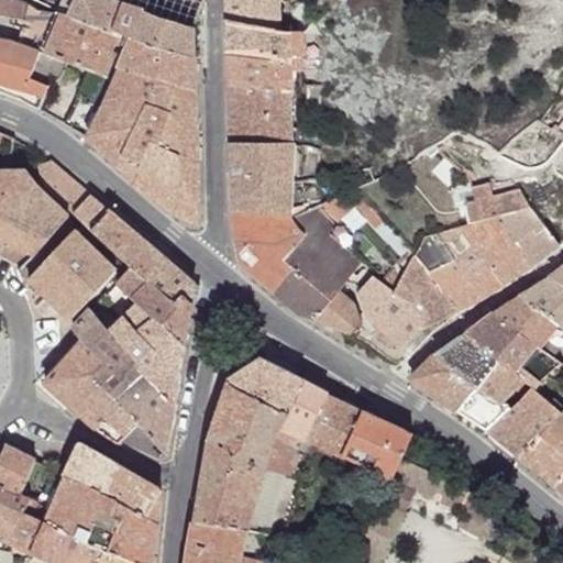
[(11,0),(0,0),(0,18),(31,24),(36,8),(30,3),(11,0)]
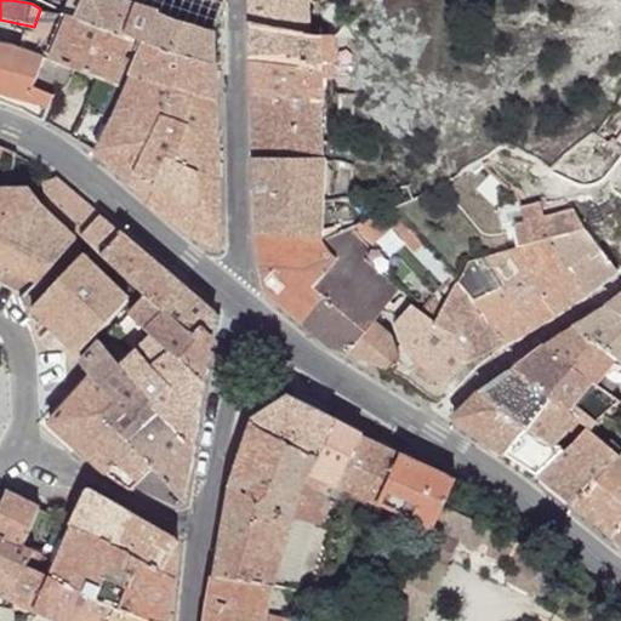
[(124,0),(86,0),(80,20),(141,40),(154,45),(217,67),(215,33),(177,20),(152,10),(124,0)]
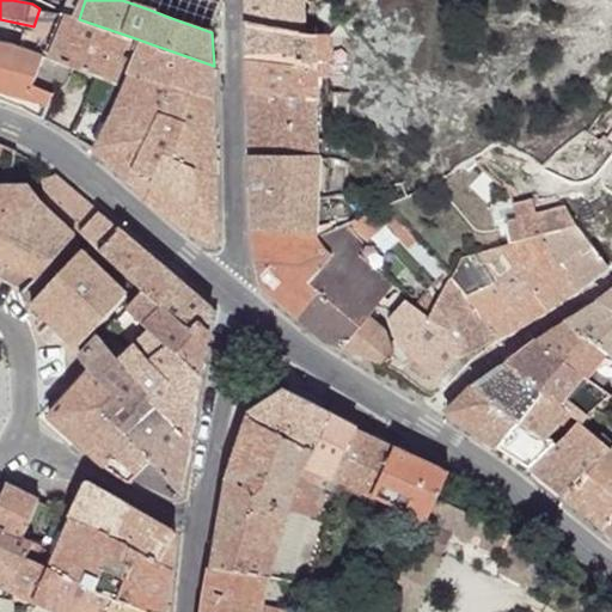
[(305,0),(246,0),(248,25),(307,35),(306,22),(305,0)]
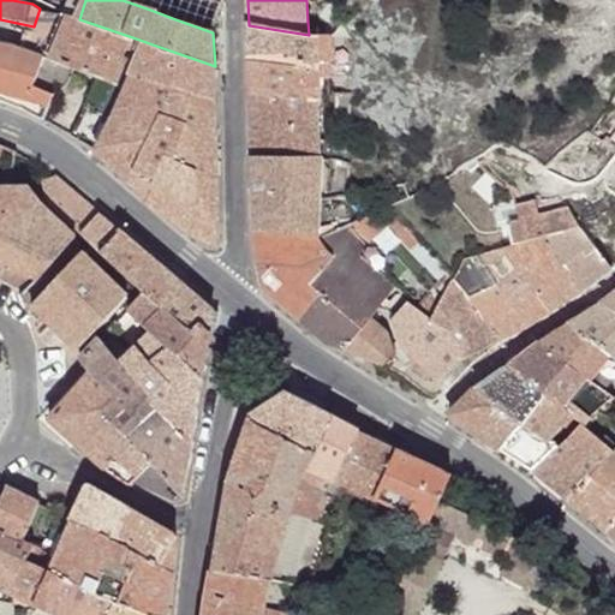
[(47,13),(40,9),(34,27),(25,52),(42,59),(48,61),(67,16),(66,13),(47,13)]
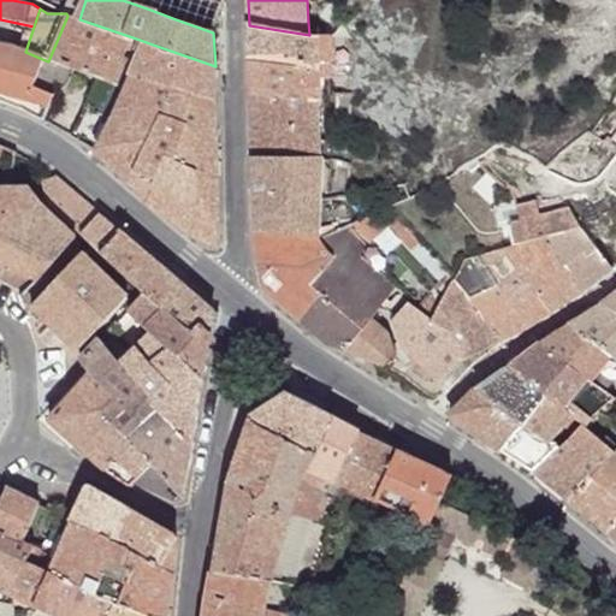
[(80,19),(67,16),(48,61),(54,63),(76,71),(98,80),(114,86),(120,75),(131,55),(135,48),(140,40),(80,19)]
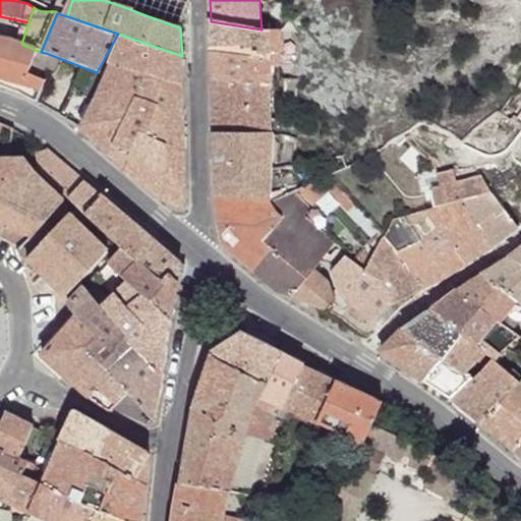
[(262,30),(211,21),(212,51),(271,58),(262,30)]
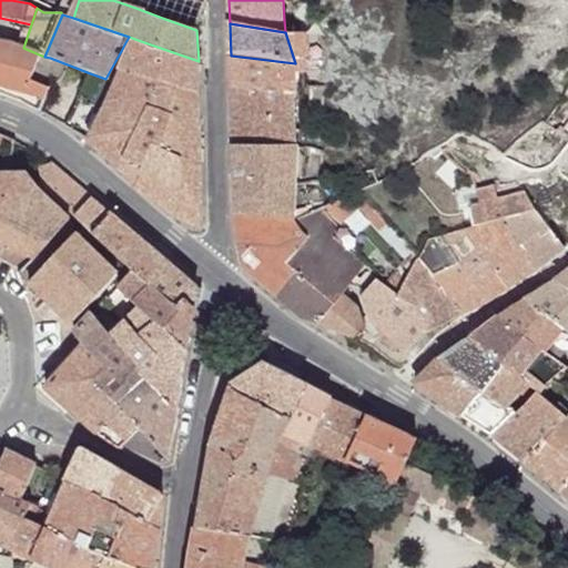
[(306,32),(285,32),(295,63),(295,70),(307,71),(306,32)]
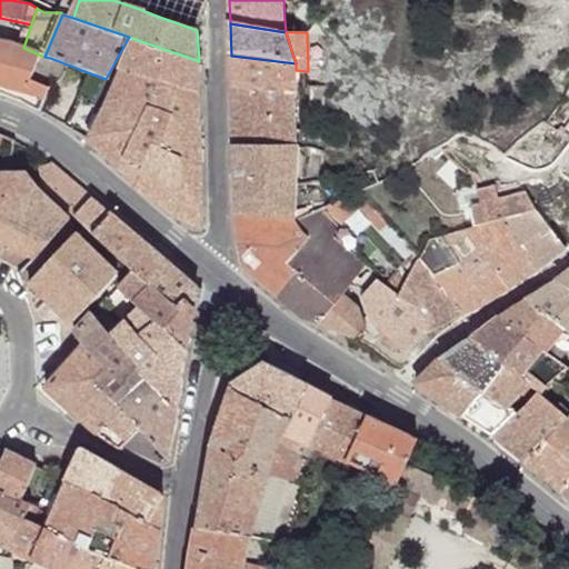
[(141,41),(129,37),(125,45),(137,49),(141,41)]
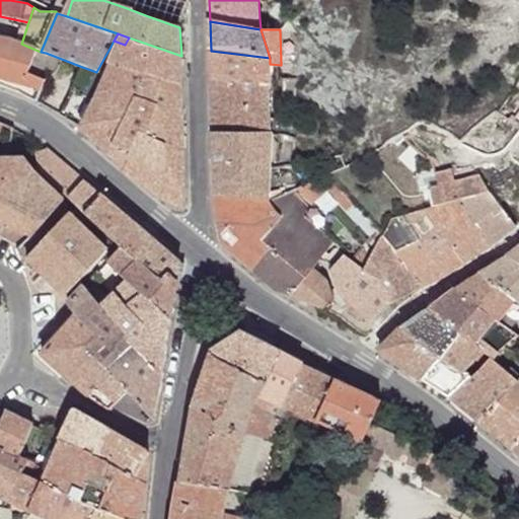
[(12,41),(0,38),(0,86),(18,93),(36,103),(46,80),(28,74),(34,56),(35,50),(21,44),(12,41)]
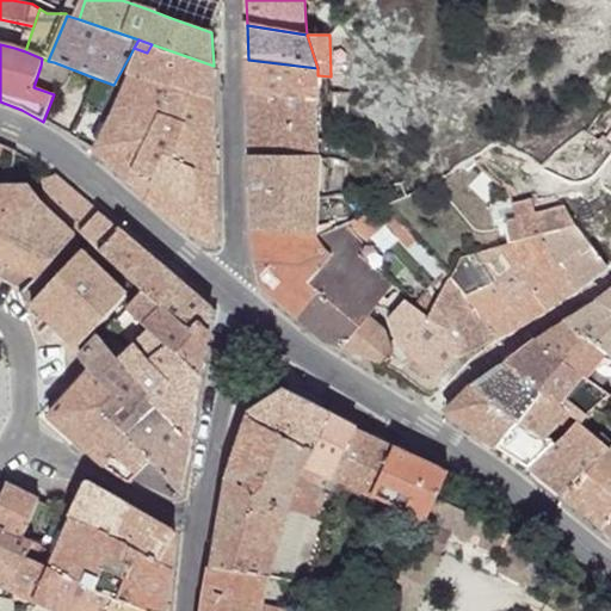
[(214,66),(152,44),(147,53),(141,62),(133,78),(134,79),(214,98),(214,66)]
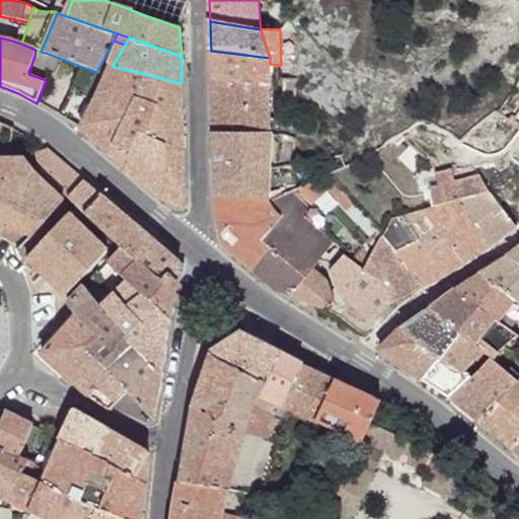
[(120,53),(110,47),(101,63),(113,66),(120,53)]
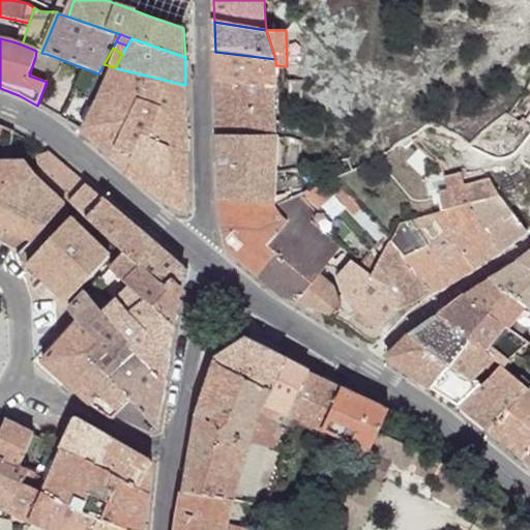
[(41,53),(36,51),(35,57),(45,61),(47,54),(41,53)]
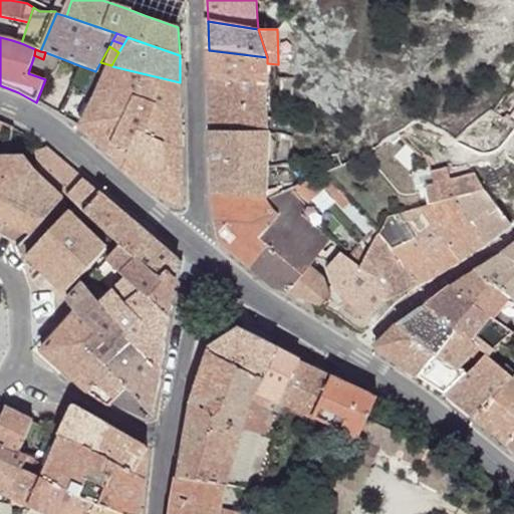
[(267,57),(209,50),(209,79),(268,86),(267,63),(267,57)]
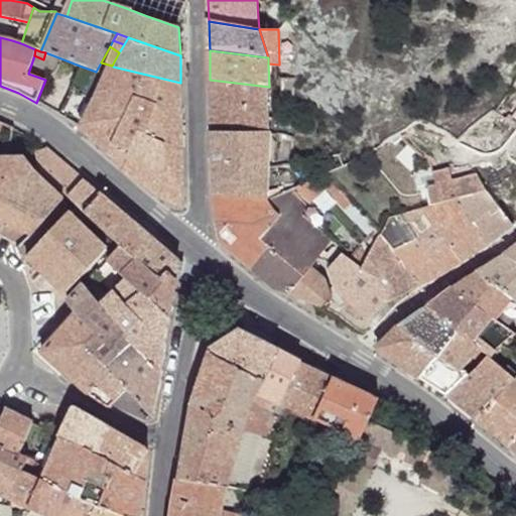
[(63,59),(45,52),(43,59),(34,55),(28,74),(45,80),(48,82),(54,66),(63,59)]
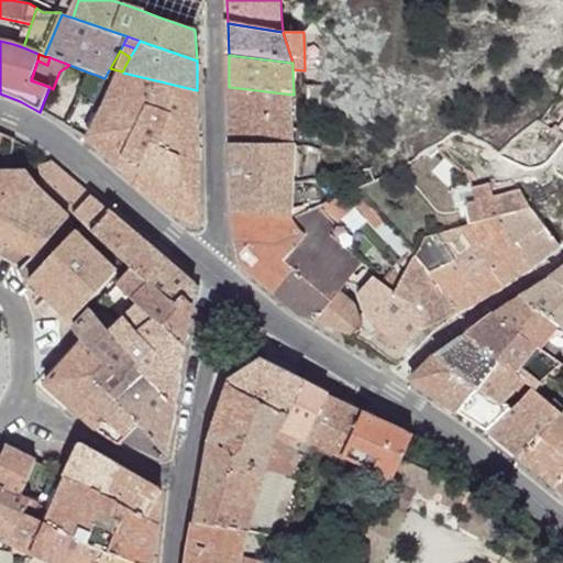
[(122,72),(110,68),(105,78),(117,83),(123,73),(122,72)]
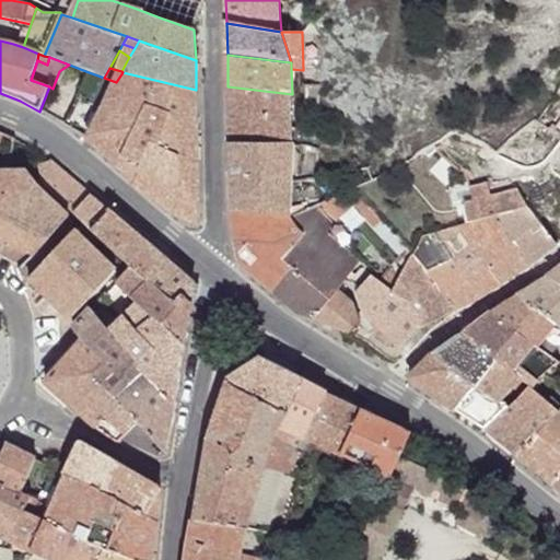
[(104,78),(89,72),(63,124),(89,138),(116,82),(104,78)]
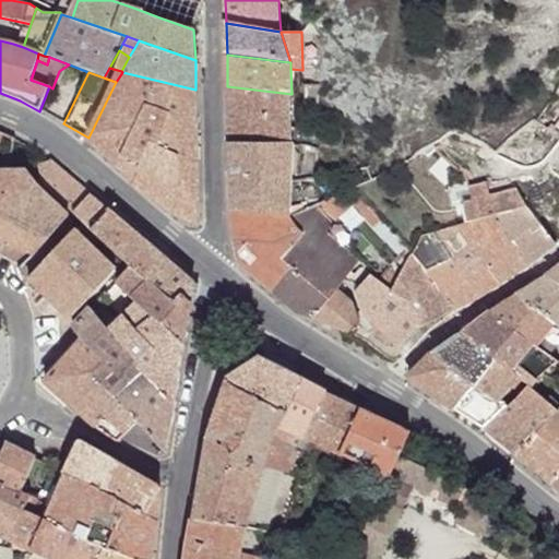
[(195,90),(122,72),(116,82),(88,138),(147,193),(173,212),(199,225),(195,90)]
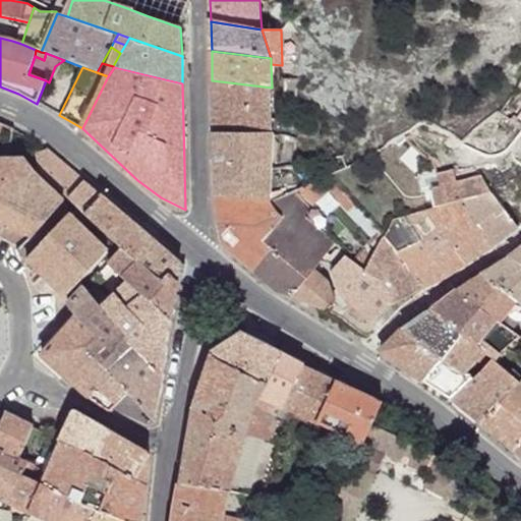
[(272,88),(212,80),(215,133),(272,133),(272,119),(272,88)]
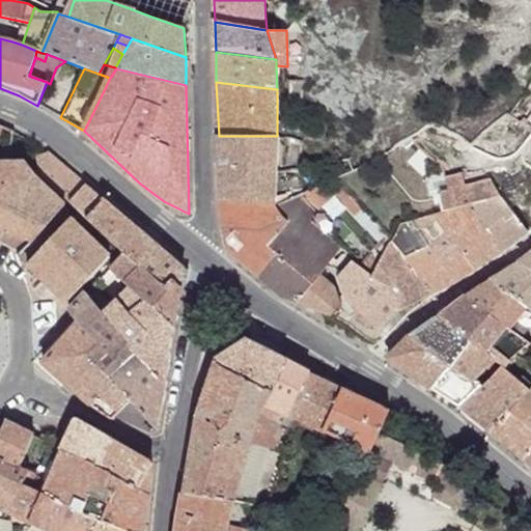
[(15,134),(6,129),(0,145),(0,157),(9,157),(15,134)]
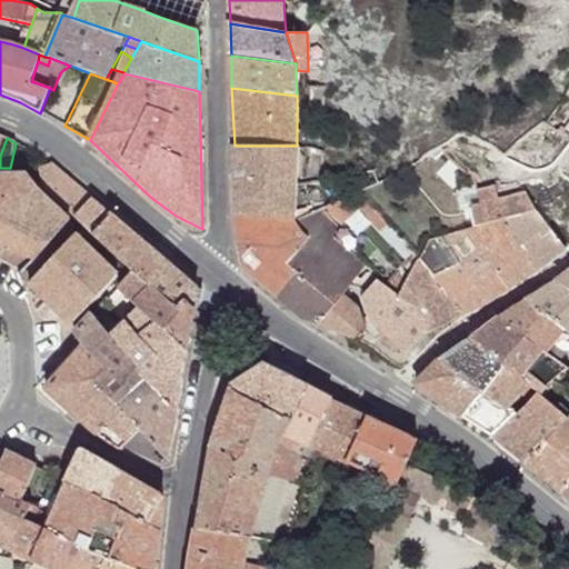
[(297,146),(235,146),(235,182),(297,185),(297,146)]
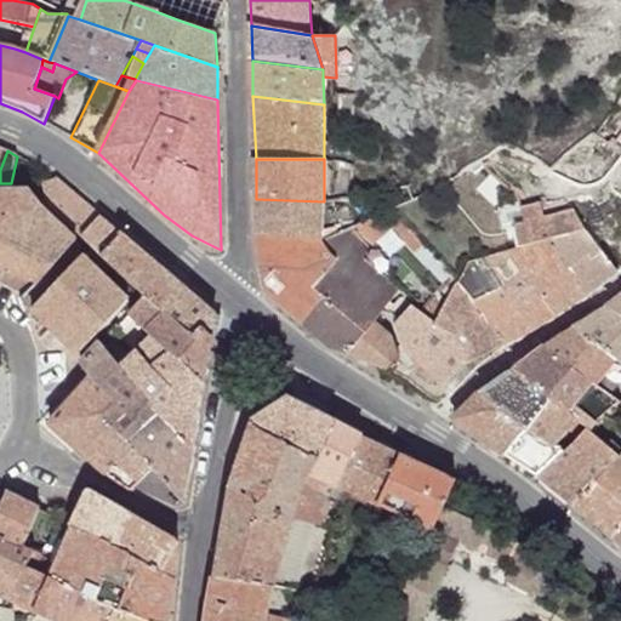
[(102,215),(57,176),(43,182),(43,201),(47,209),(79,238),(80,239),(102,215)]
